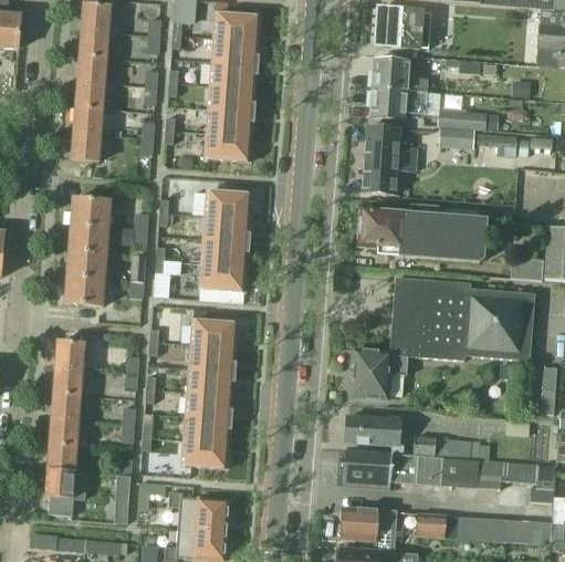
[(0,0),(0,45),(18,47),(20,13),(8,13),(8,0),(0,0)]
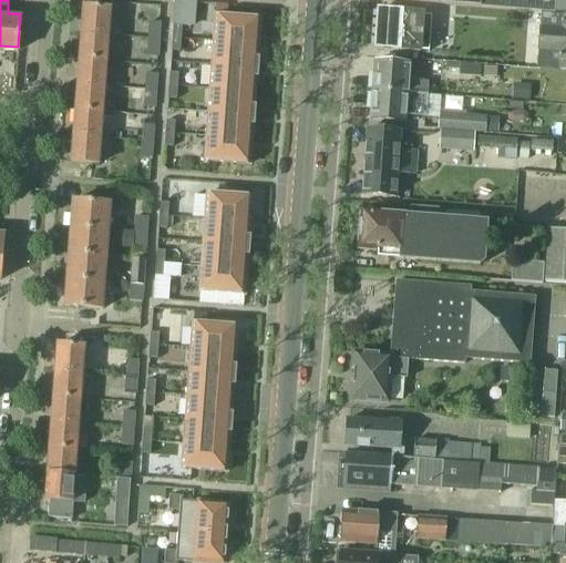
[(449,0),(541,7),(565,9),(565,0),(449,0)]
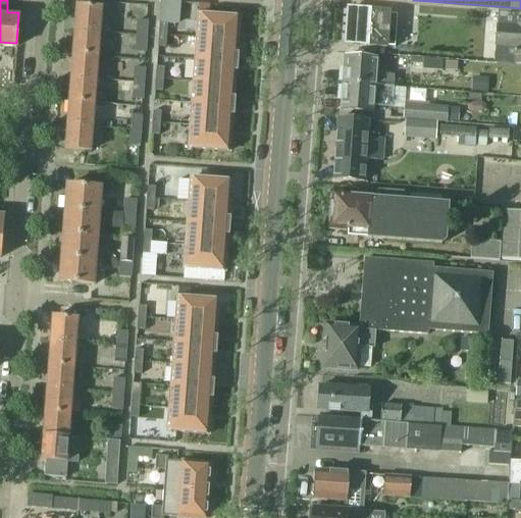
[(76,3),(74,28),(100,30),(102,5),(76,3)]
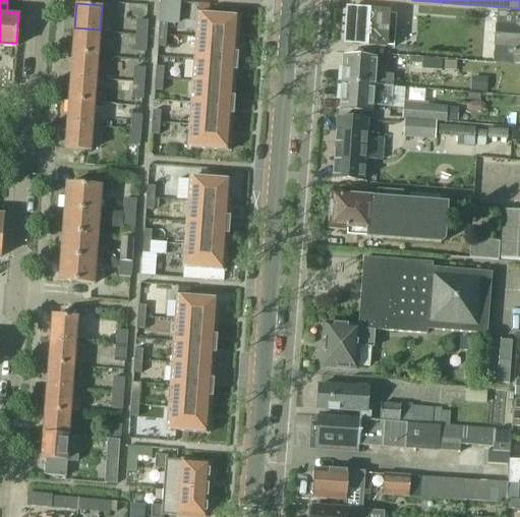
[(348,6),(346,41),(387,44),(388,33),(389,23),(390,9),(348,6)]
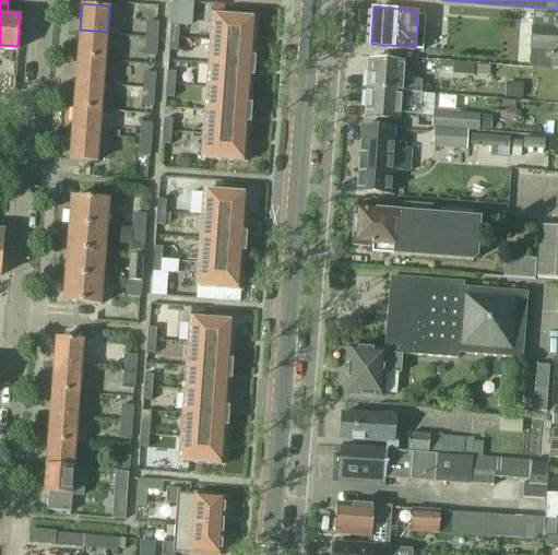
[(533,24),(532,46),(553,48),(551,66),(557,66),(557,11),(538,11),(537,25),(533,24)]
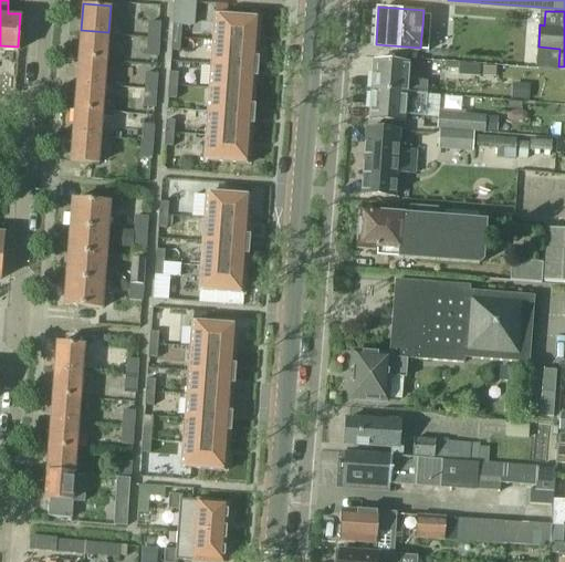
[(216,13),(213,38),(258,41),(260,17),(216,13)]
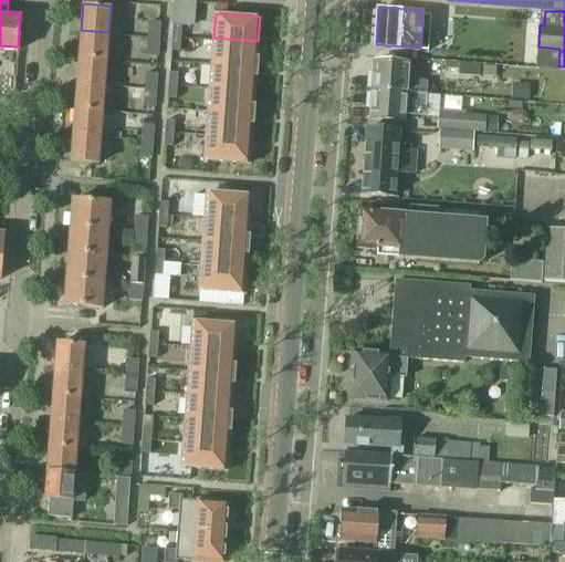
[(149,19),(148,35),(159,37),(160,20),(149,19)]
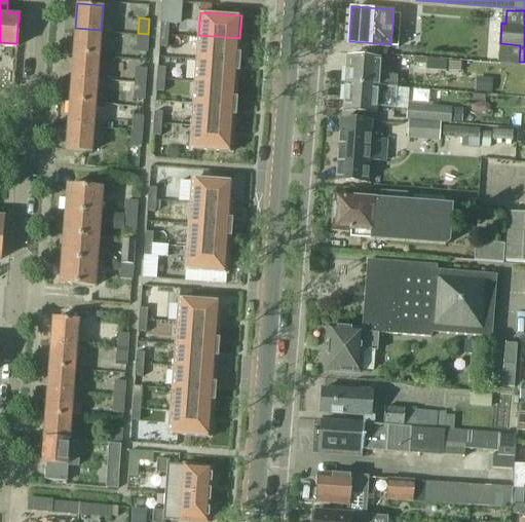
[(161,21),(160,32),(169,33),(169,22),(161,21)]
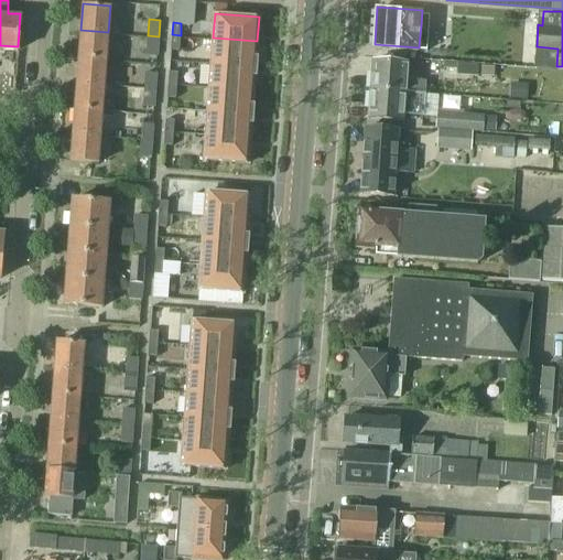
[(80,30),(78,57),(106,60),(108,32),(80,30)]
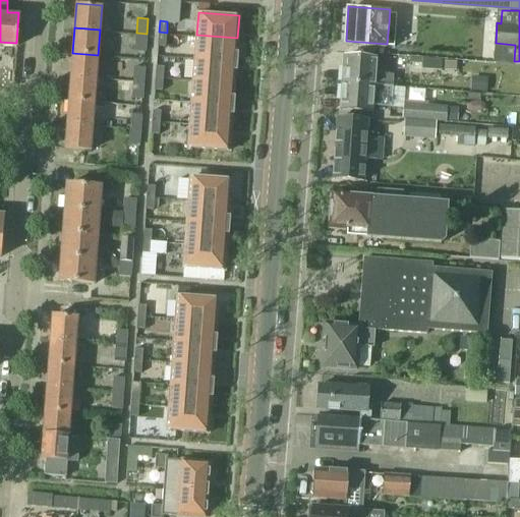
[(159,32),(158,44),(166,44),(167,33),(159,32)]
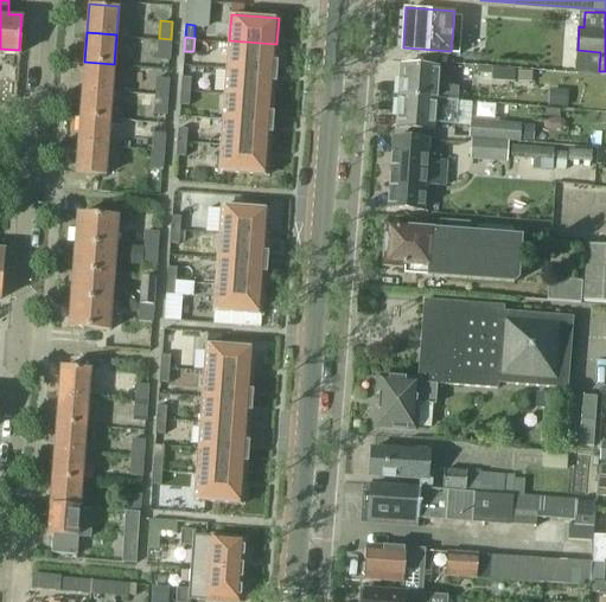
[(158,57),(170,58),(171,39),(159,38),(158,57)]
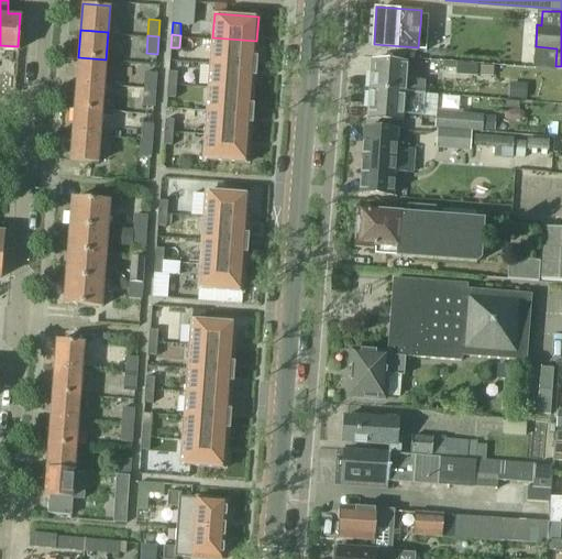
[(212,37),(210,62),(255,64),(256,41),(212,37)]
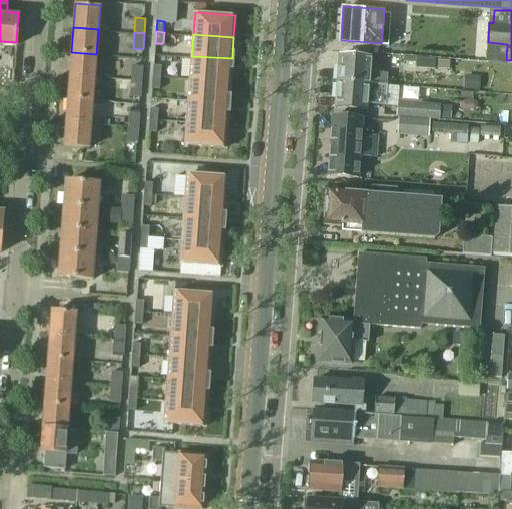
[(71,52),(69,75),(94,77),(96,54),(71,52)]
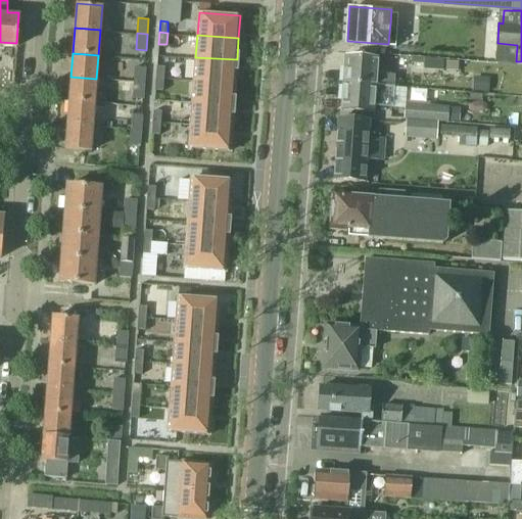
[(345,54),(343,81),(394,85),(394,74),(376,73),(377,56),(345,54)]
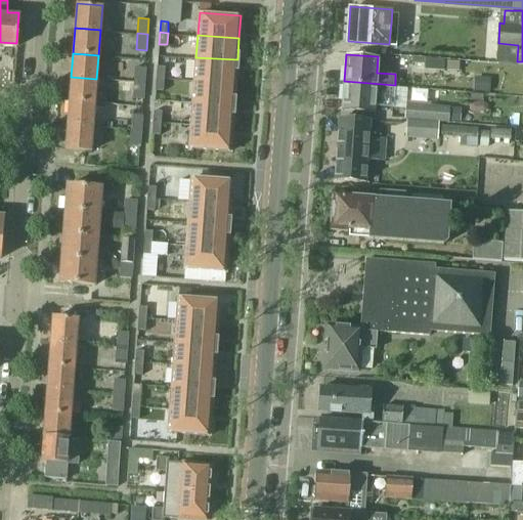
[(444,69),(445,58),(425,56),(424,68),(444,69)]
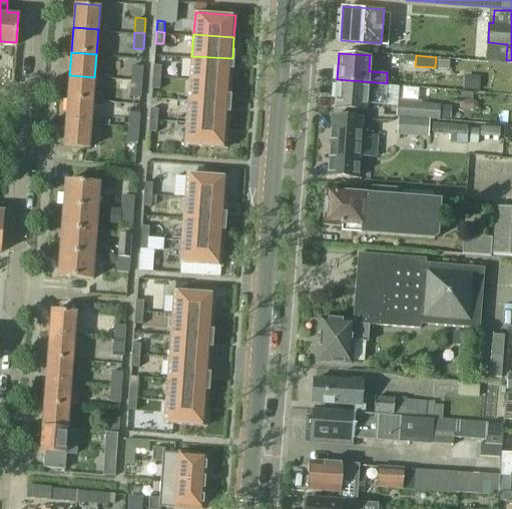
[(191,56),(190,77),(230,80),(232,58),(191,56)]
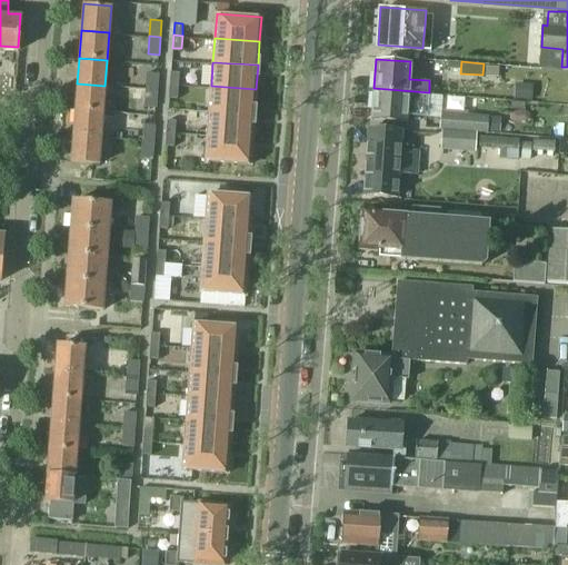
[(147,70),(146,88),(157,88),(158,71),(147,70)]
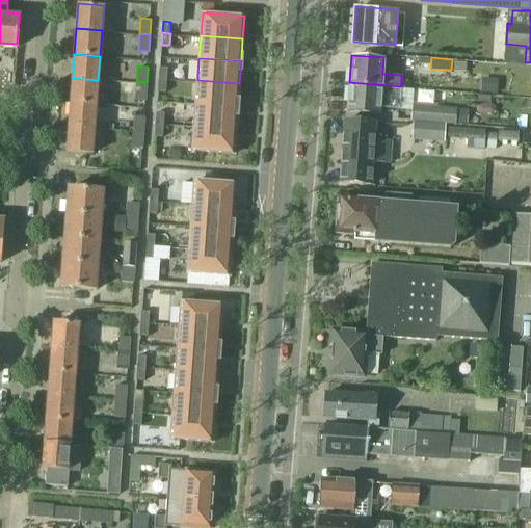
[(160,66),(159,78),(166,78),(167,67),(160,66)]
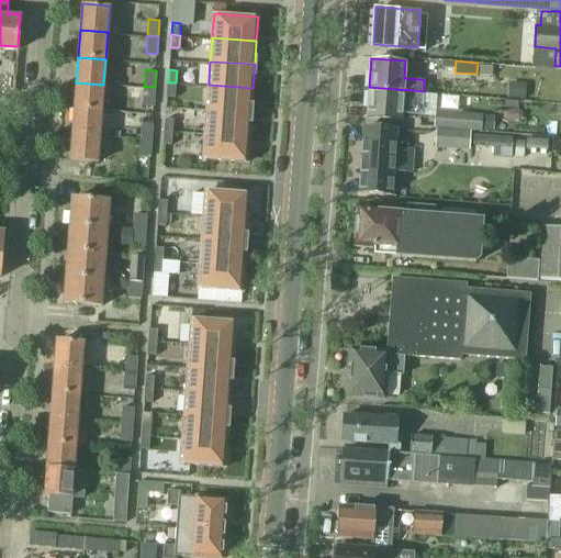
[(508,96),(526,97),(527,81),(509,80),(508,96)]
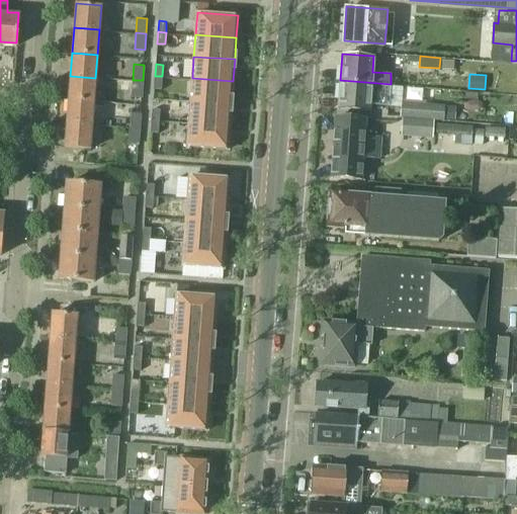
[(70,76),(68,98),(93,100),(95,78),(70,76)]
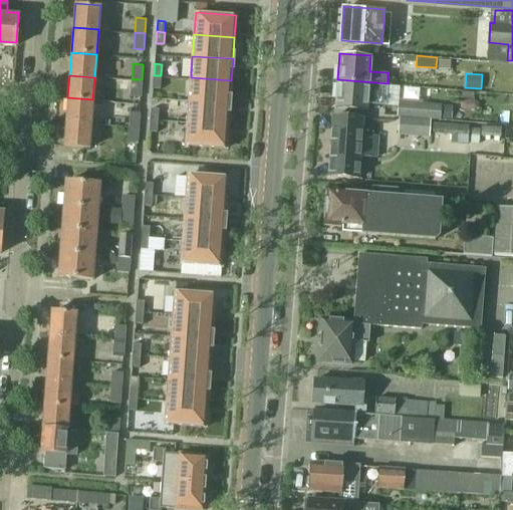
[(154,75),(153,86),(161,86),(161,75),(154,75)]
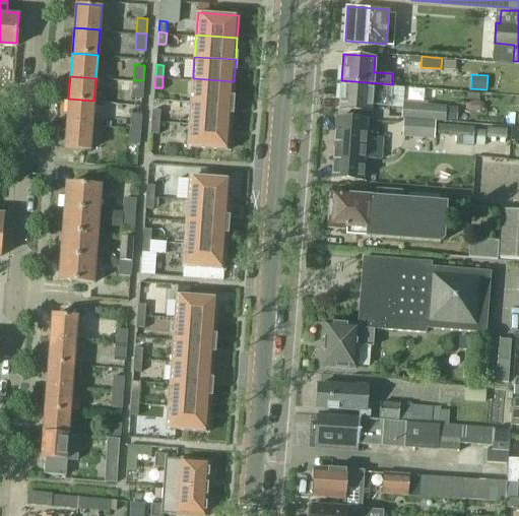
[(193,78),(191,102),(232,105),(234,81),(193,78)]
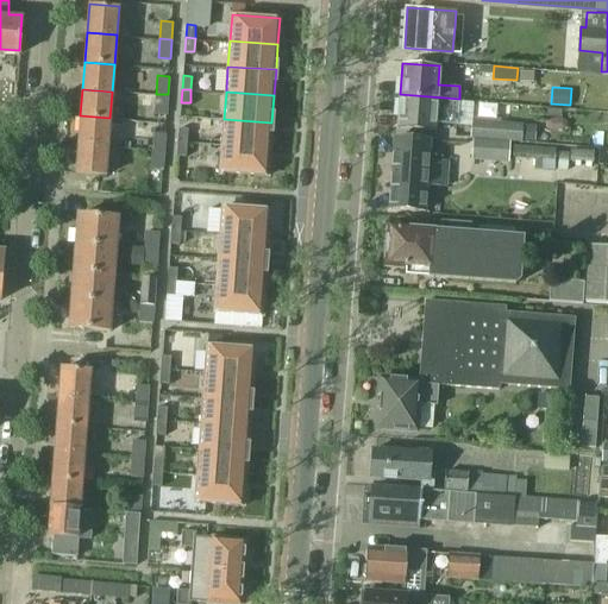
[(155,112),(167,113),(168,94),(156,94),(155,112)]
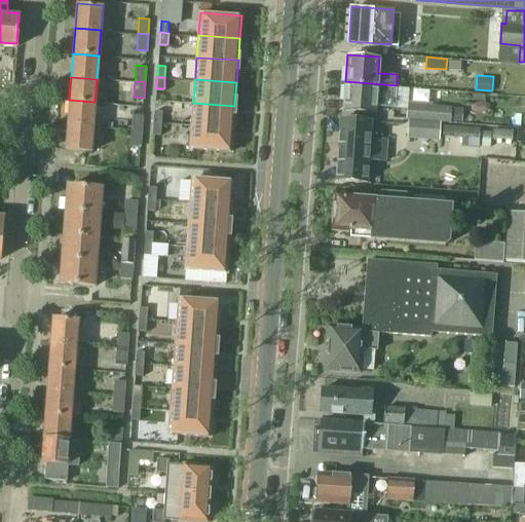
[(376,110),(376,105),(396,106),(397,85),(345,81),(344,108),(376,110)]
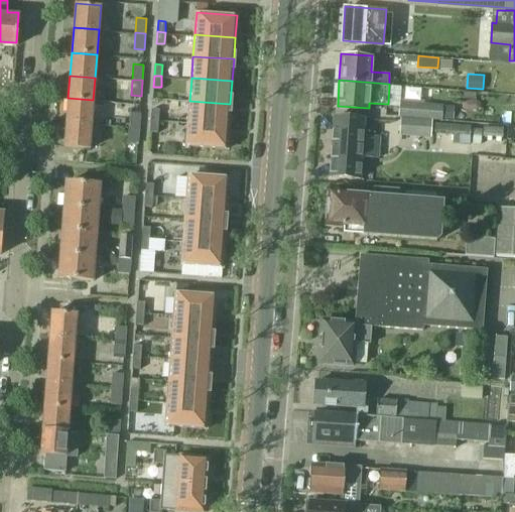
[(68,98),(67,121),(92,123),(93,100),(68,98)]
